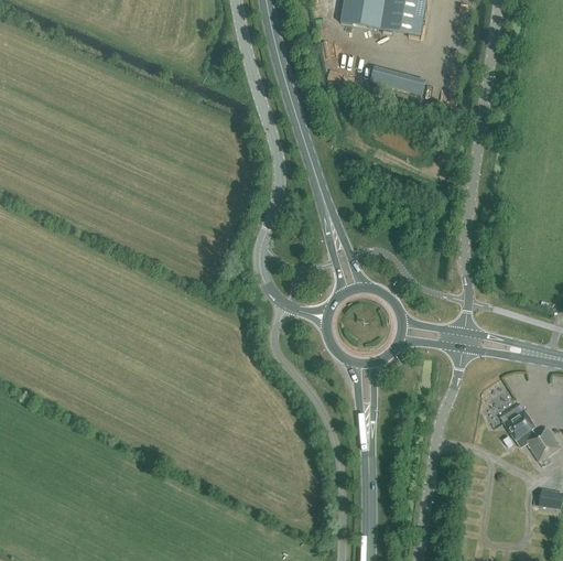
[(343,0),(339,21),(380,28),(385,0),(343,0)]
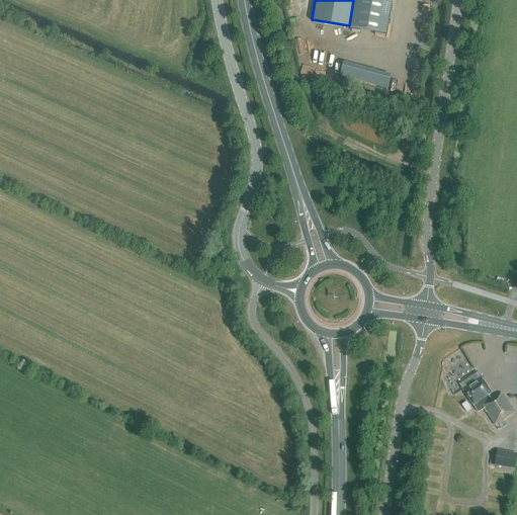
[(353,0),(349,25),(385,31),(391,0),(353,0)]
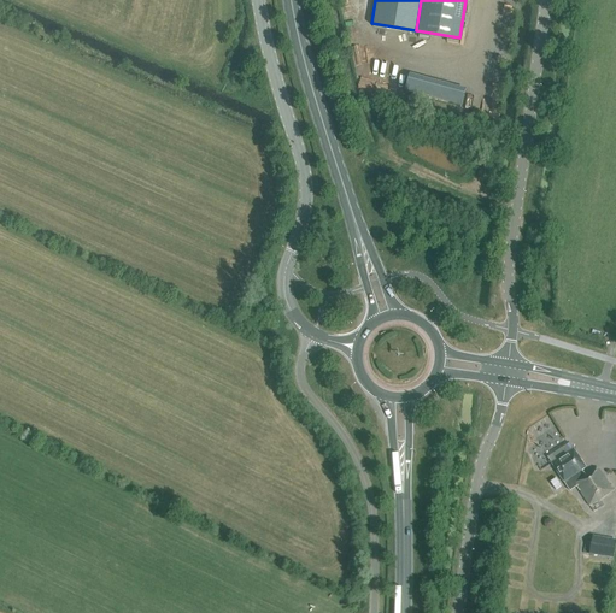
[(458,101),(463,84),(405,69),(400,86),(458,101)]
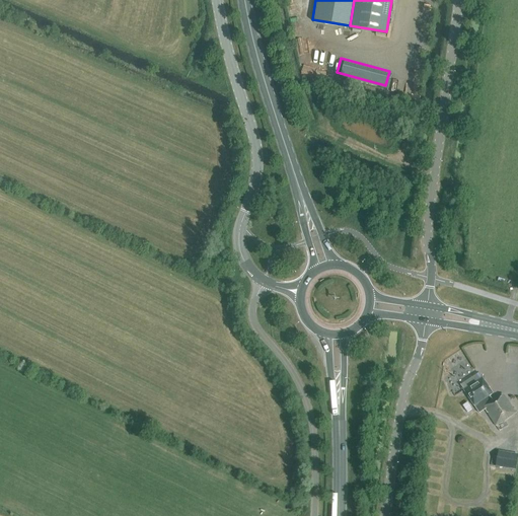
[(514,411),(502,391),(491,398),(488,393),(492,391),(482,376),(463,387),(472,403),(473,403),(477,411),(484,408),(494,424),(514,411)]
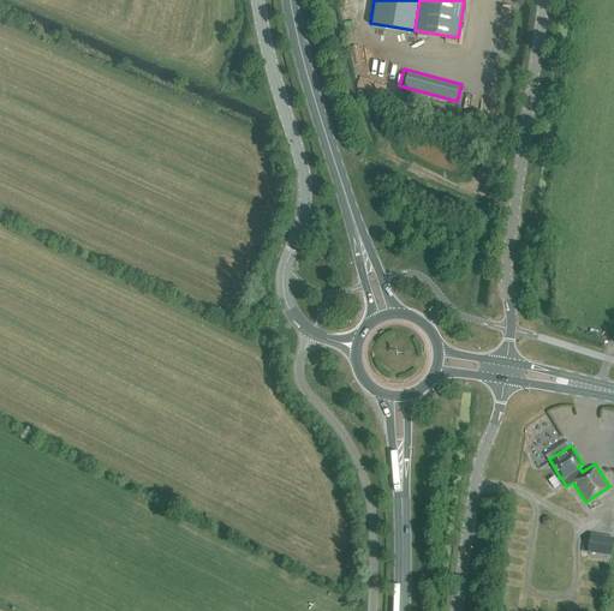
[(609,553),(613,535),(589,531),(585,549),(609,553)]
